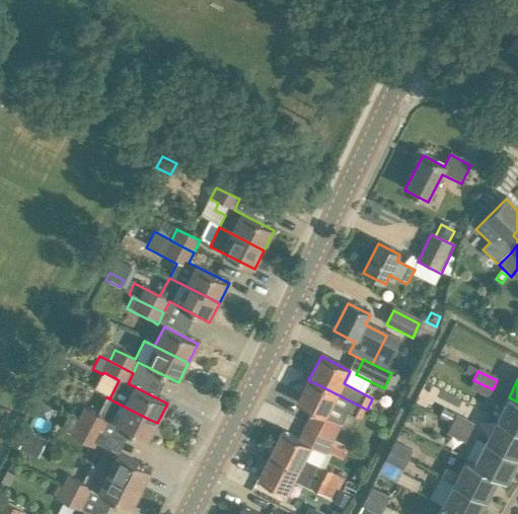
[(313,413),(305,427),(334,441),(348,414),(361,421),(367,410),(317,384),(308,380),(296,405),(313,413)]
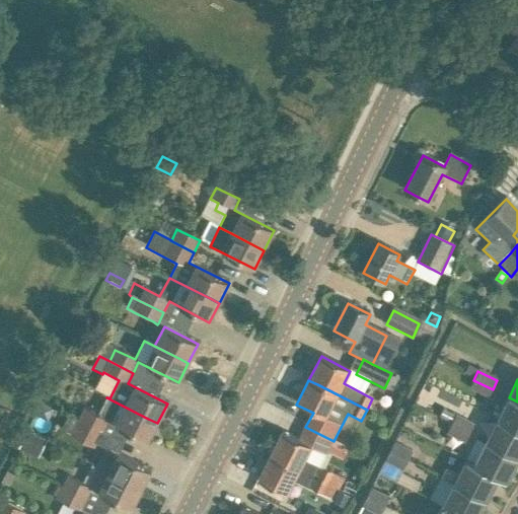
[(488,398),(493,389),(473,380),(468,388),(488,398)]
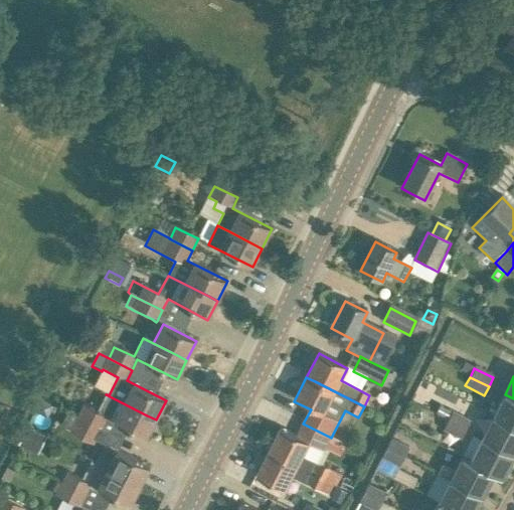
[(83,406),(77,417),(102,430),(123,441),(128,430),(146,440),(156,419),(147,415),(106,394),(97,413),(83,406)]
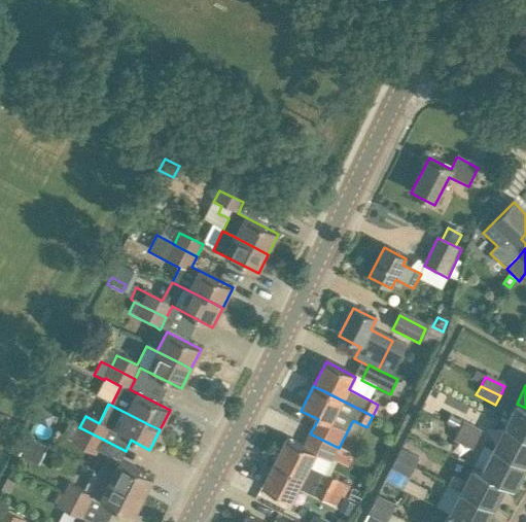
[(525,408),(517,404),(505,427),(525,438),(525,408)]
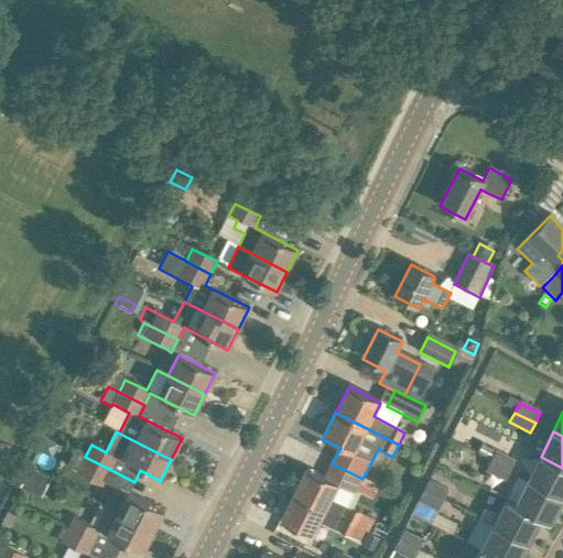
[(476,455),(490,462),(496,453),(480,446),(476,455)]
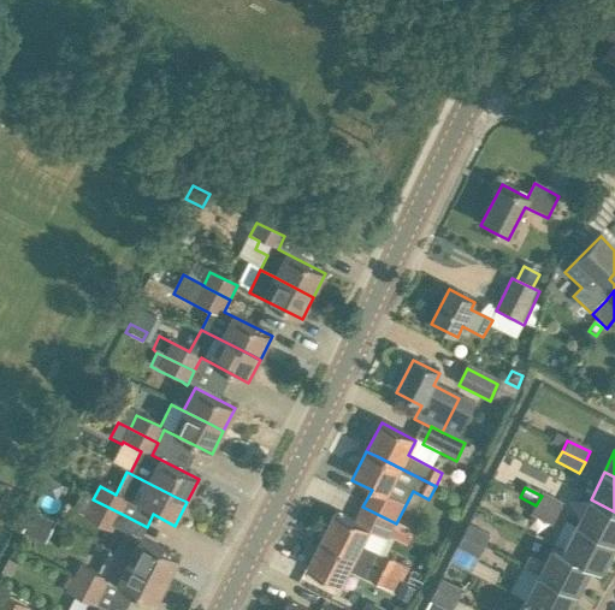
[(542,496),(536,505),(557,516),(563,505),(542,493),(542,496)]
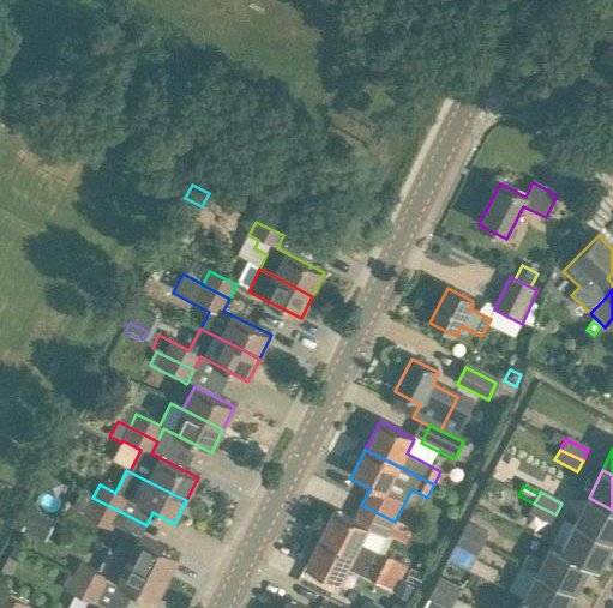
[(85,513),(92,499),(80,493),(73,507),(85,513)]
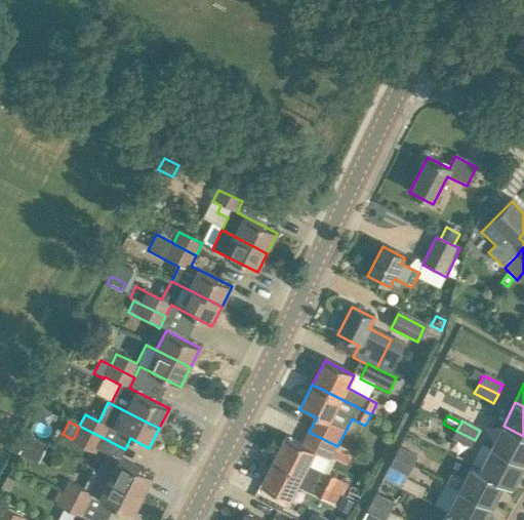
[(104,438),(79,426),(79,427),(73,439),(71,443),(95,454),(97,449),(108,455),(98,474),(133,492),(143,496),(153,477),(120,461),(125,449),(104,438)]
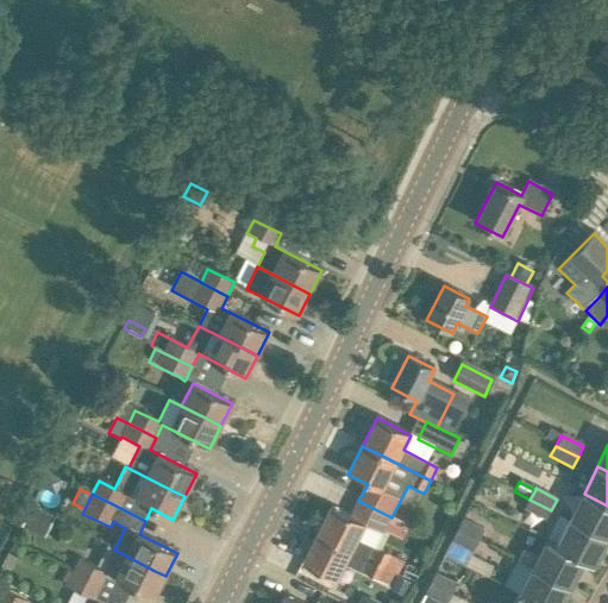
[(571,519),(570,521),(597,534),(607,539),(607,538),(607,506),(584,494),(571,519)]
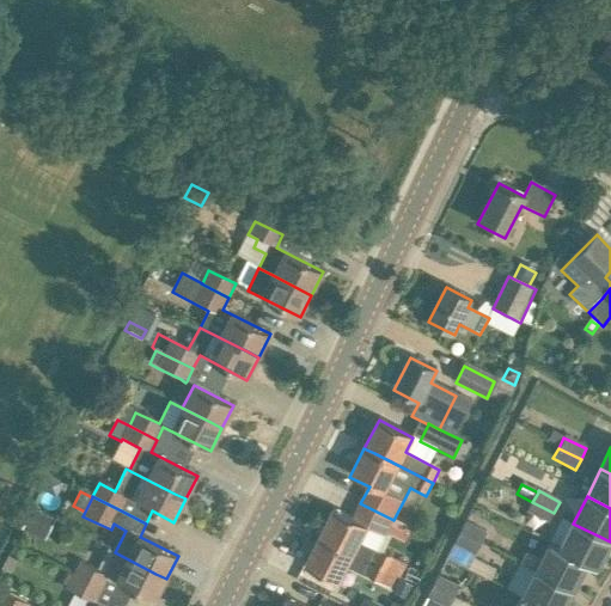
[(554,513),(532,502),(526,513),(548,525),(554,513)]
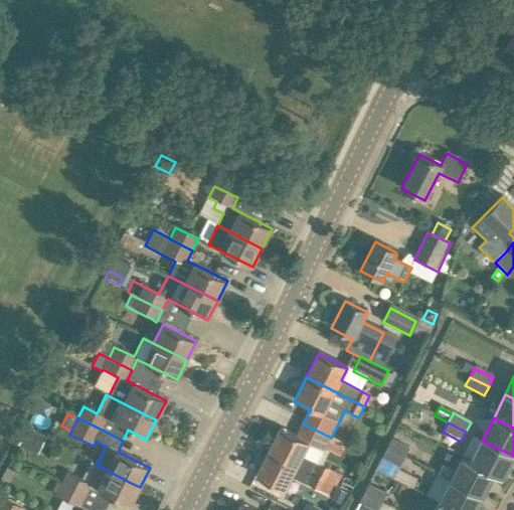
[(277,457),(336,487),(341,477),(303,457),(309,444),(324,452),(331,438),(303,423),(296,438),(280,429),(268,453),(277,457)]
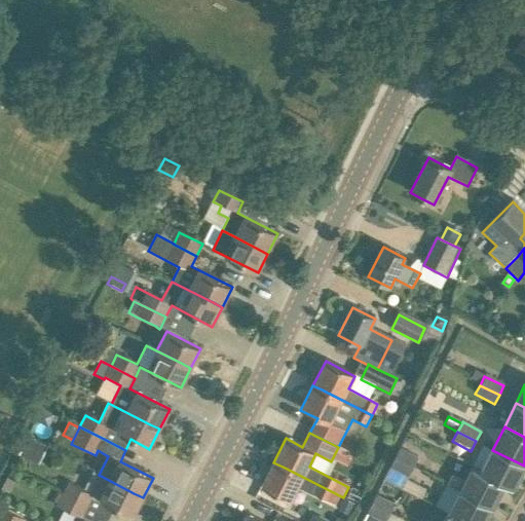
[(31,463),(39,446),(27,440),(17,457),(31,463)]
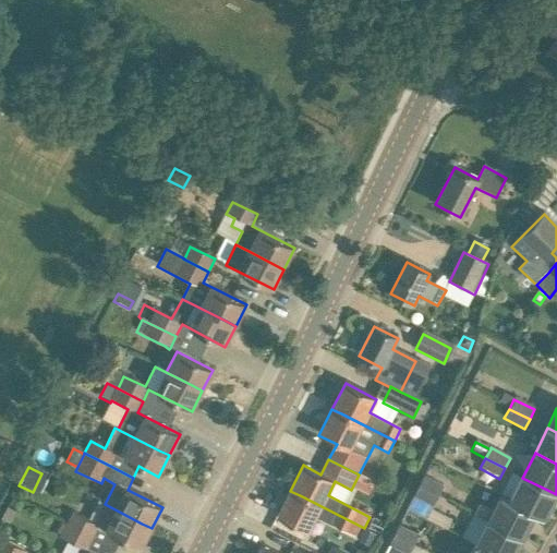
[(534,515),(544,519),(545,516),(548,518),(554,506),(552,505),(556,494),(547,490),(522,478),(523,476),(522,475),(509,501),(501,496),(500,497),(535,515),(534,515)]
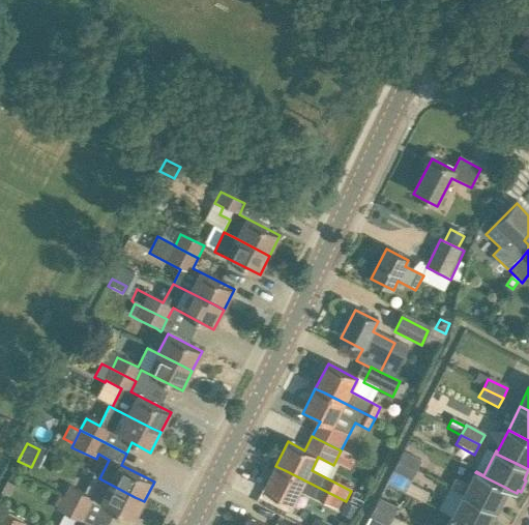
[(403,453),(399,462),(416,471),(420,462),(403,453)]
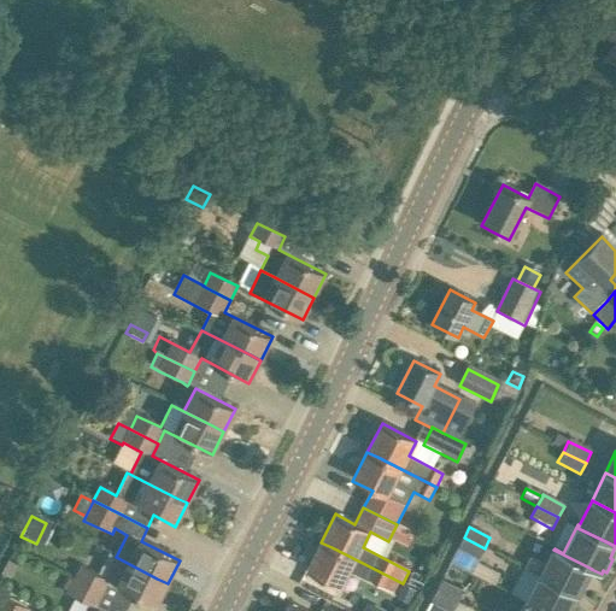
[(485,548),(464,538),(458,550),(479,560),(485,548)]
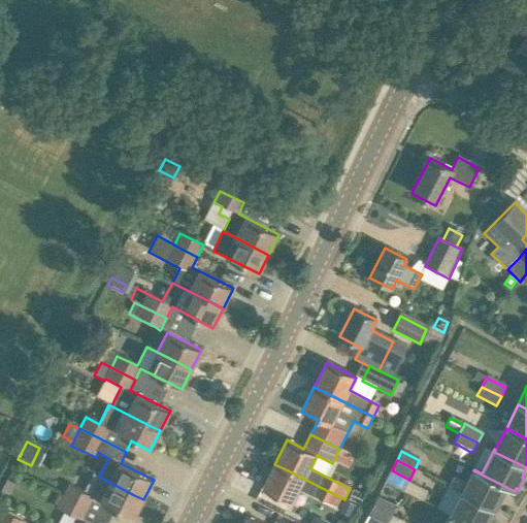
[(274,464),(262,489),(292,504),(299,490),(339,511),(344,499),(284,468),(274,464)]
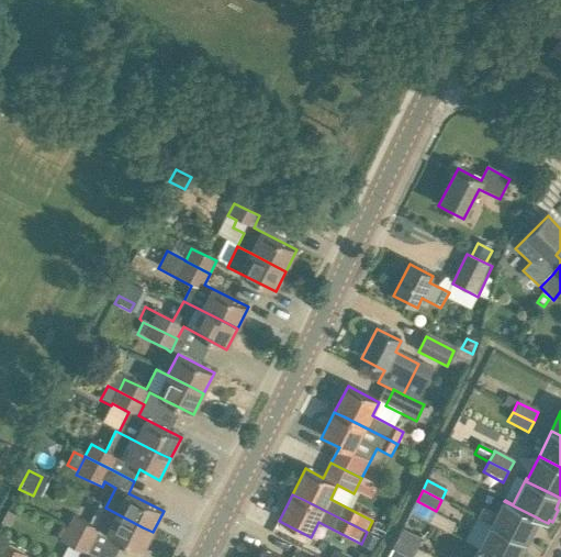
[(492,525),(526,543),(538,519),(539,519),(504,501),(497,515),(483,509),(478,521),(491,526),(492,525)]
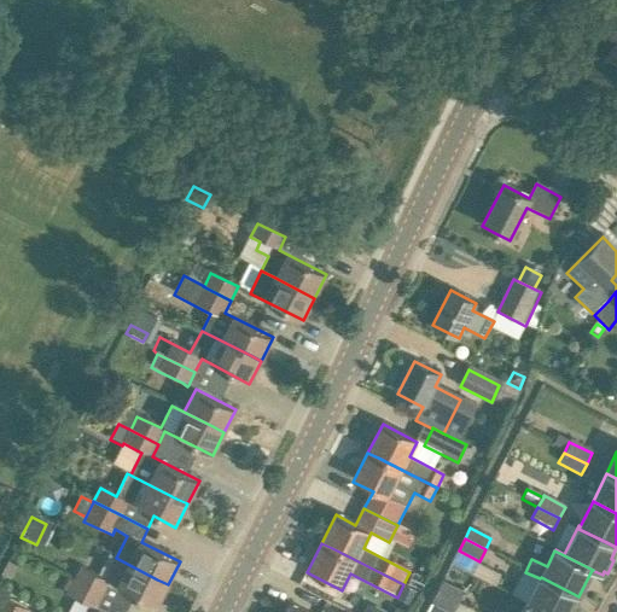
[(500,577),(457,555),(450,566),(495,588),(500,577)]
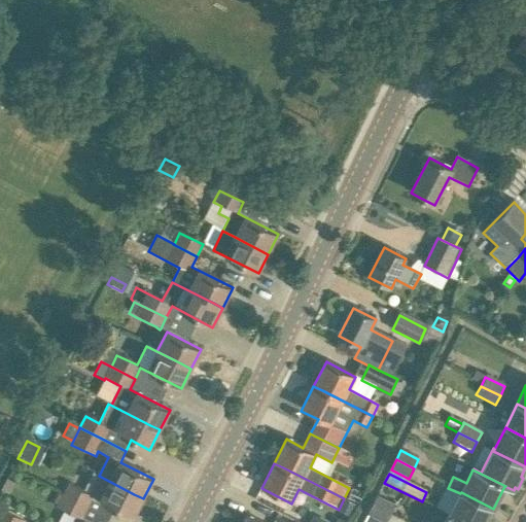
[(69,485),(63,496),(88,509),(93,497),(133,518),(143,498),(134,494),(99,476),(89,495),(69,485)]
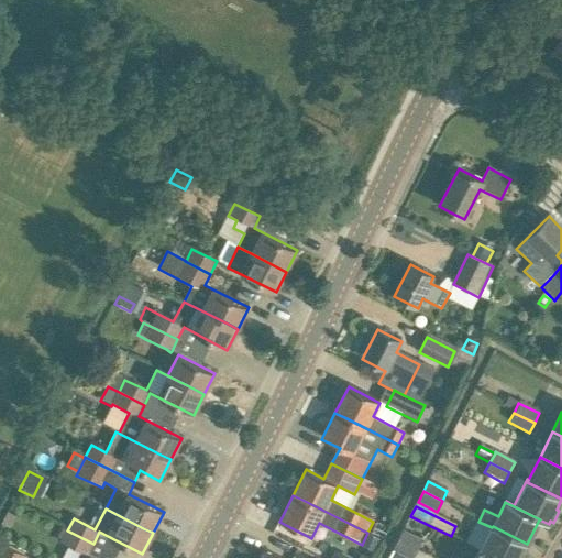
[(520,557),(527,544),(493,526),(492,527),(478,522),(466,544),(481,551),(493,557),(520,557)]
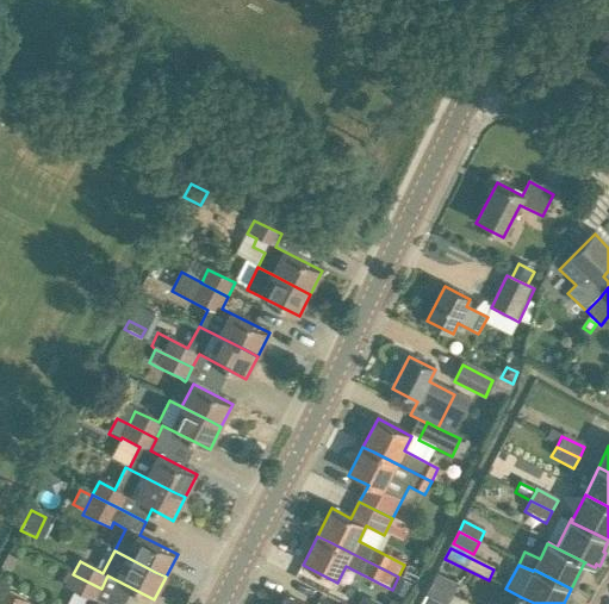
[(101,589),(73,574),(67,589),(88,599),(86,603),(97,603),(94,602),(101,589)]
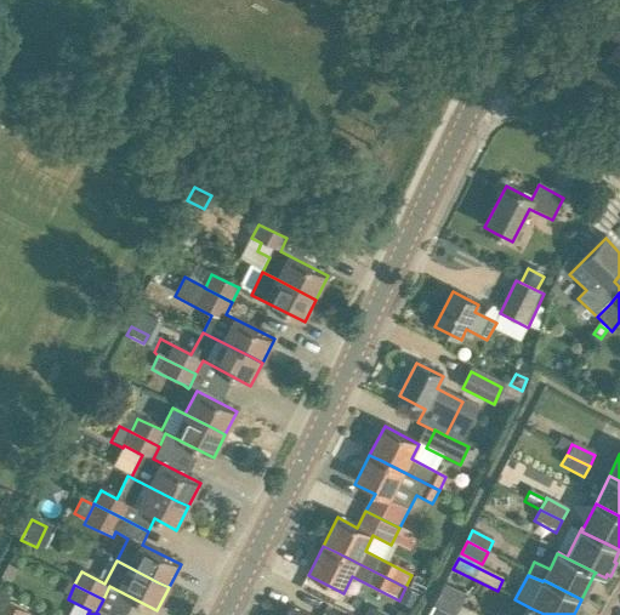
[(444,585),(438,597),(460,608),(466,597),(444,585)]
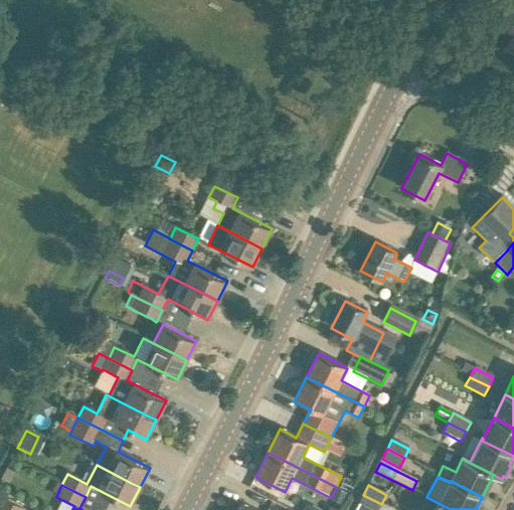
[(335,489),(331,498),(329,497),(328,500),(342,507),(348,495),(335,489)]
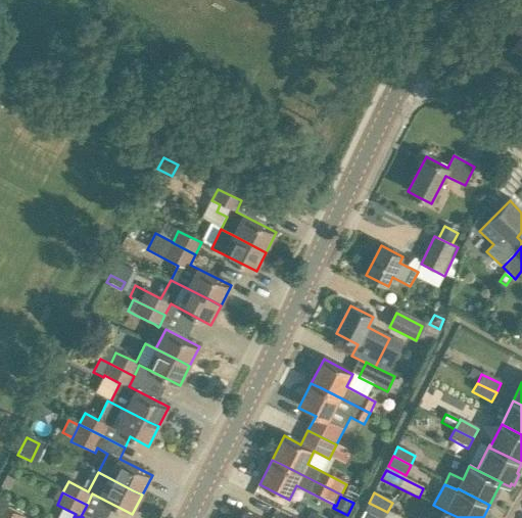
[(387,512),(369,503),(364,512),(374,517),(384,517),(387,512)]
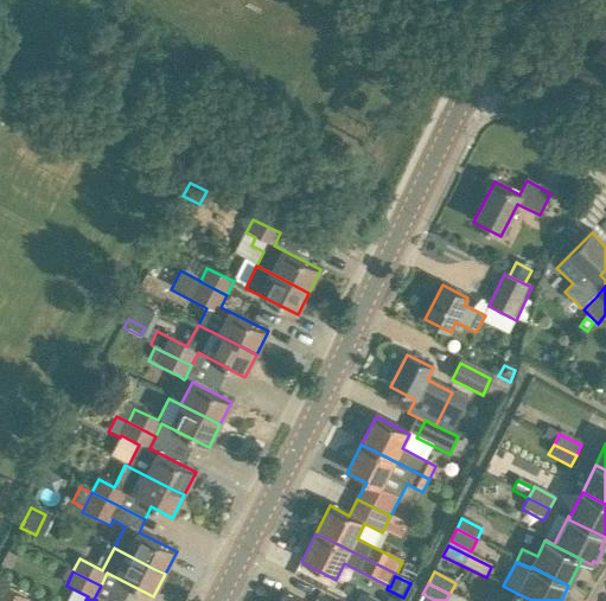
[(26,600),(1,587),(0,589),(0,600),(26,600)]
